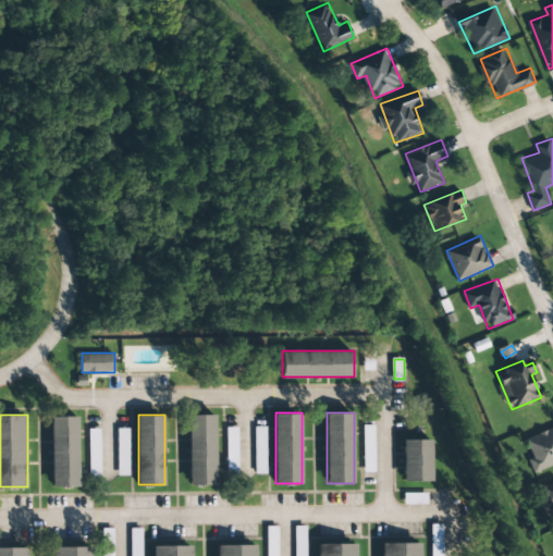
[(216,484),(216,415),(189,415),(189,484),(216,484)]
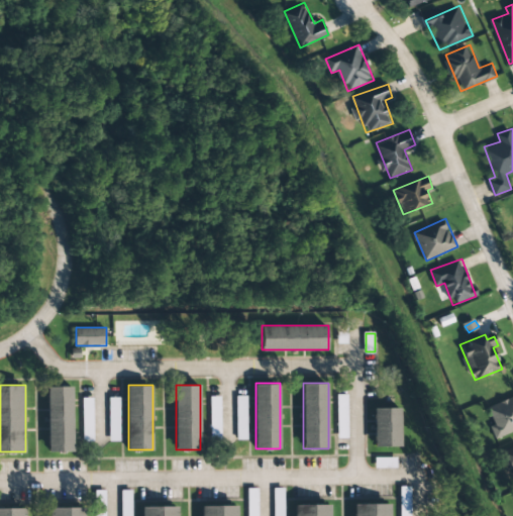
[(73,450),(73,386),(48,386),(48,450),(73,450)]
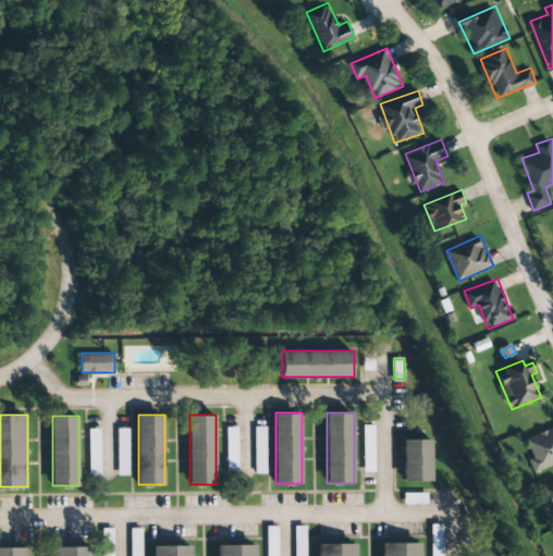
[(365,466),(376,466),(377,424),(366,424),(365,466)]
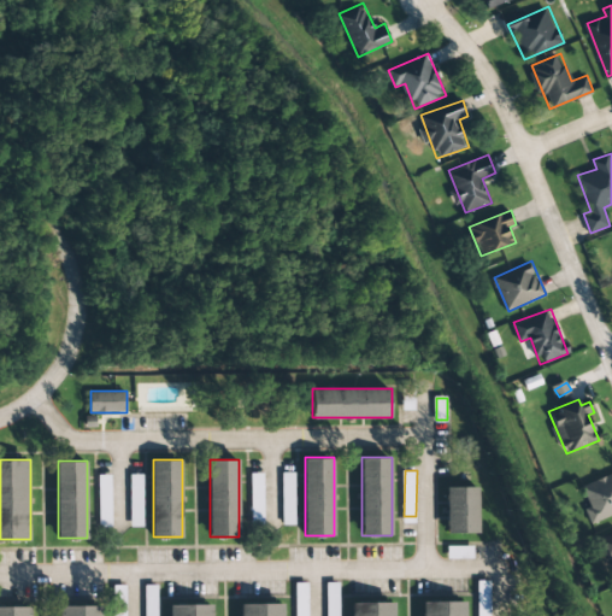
[(265,473),(253,473),(253,515),(265,515),(265,473)]
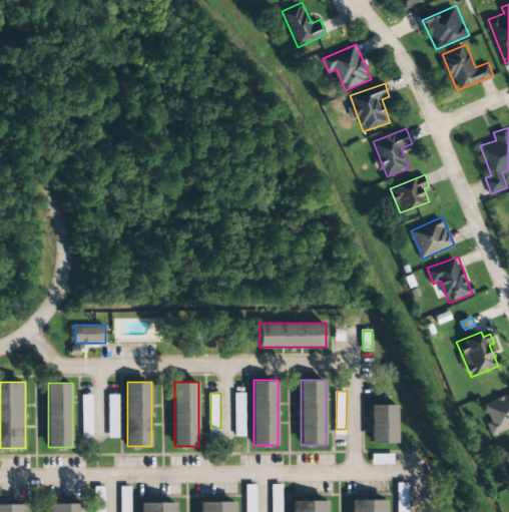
[(235,431),(246,431),(246,393),(235,393),(235,431)]
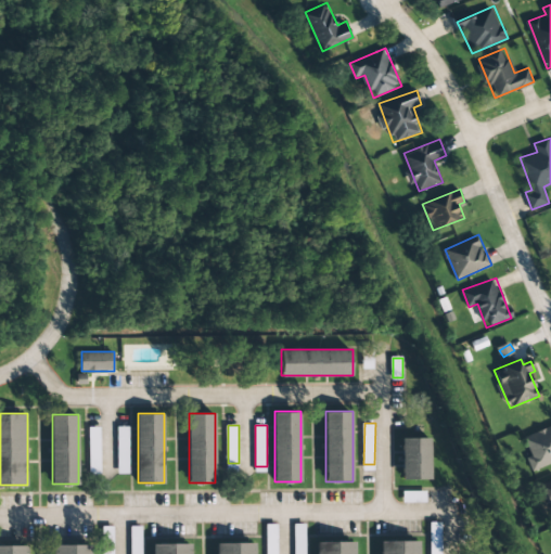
[(550,426),(524,436),(534,468),(550,462),(550,426)]
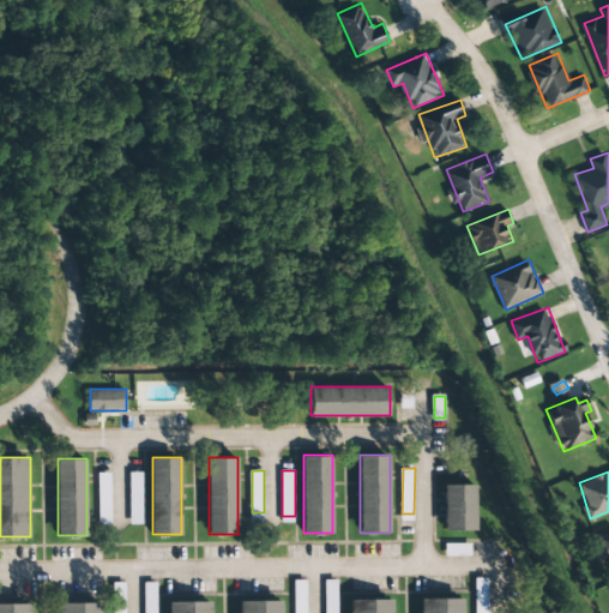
[(100,523),(113,523),(113,473),(100,473),(100,523)]
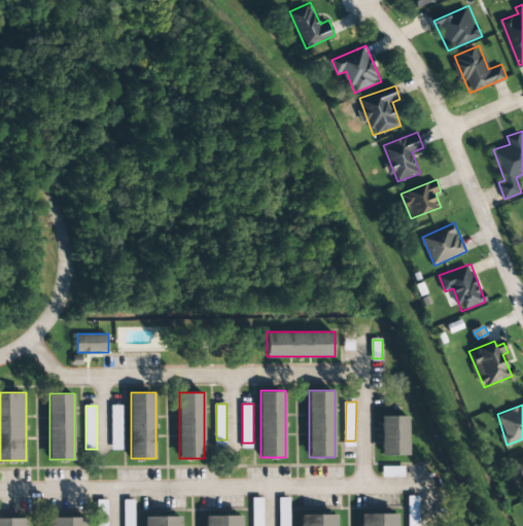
[(112,447),(125,447),(125,406),(112,406),(112,447)]
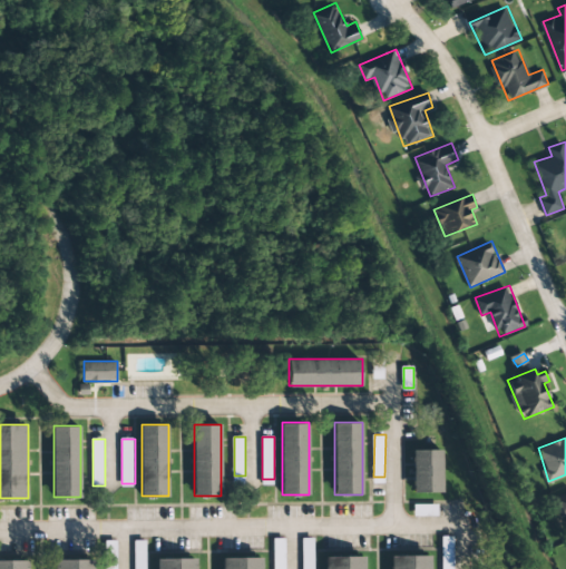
[(413,491),(442,491),(442,449),(413,449),(413,491)]
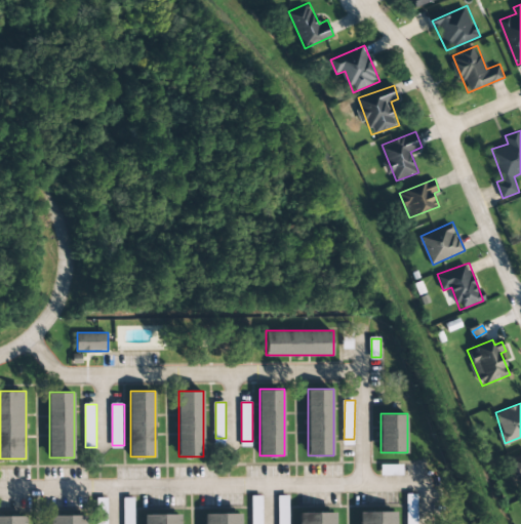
[(419,523),(419,494),(409,494),(409,523),(419,523)]
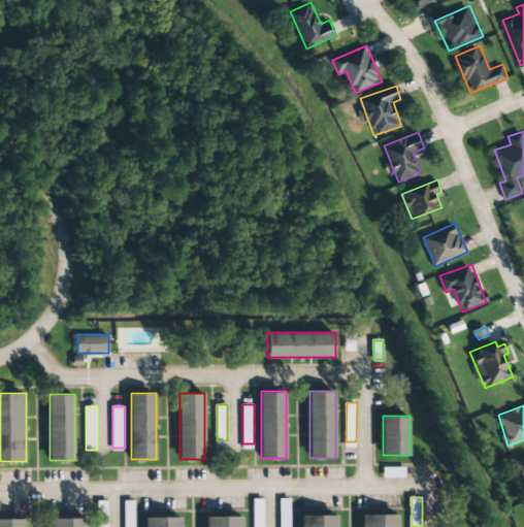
[(255,526),(266,526),(266,498),(256,498),(255,526)]
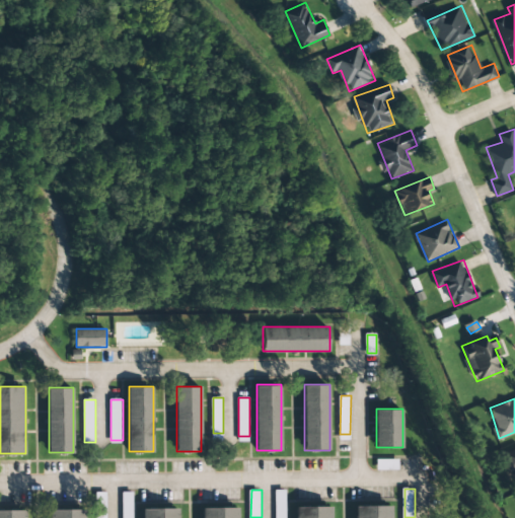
[(108,517),(108,492),(98,493),(98,517),(108,517)]
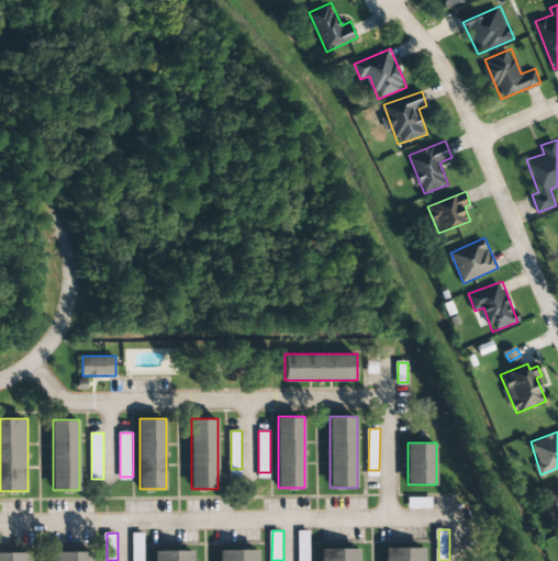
[(146,560),(146,533),(134,533),(134,560),(146,560)]
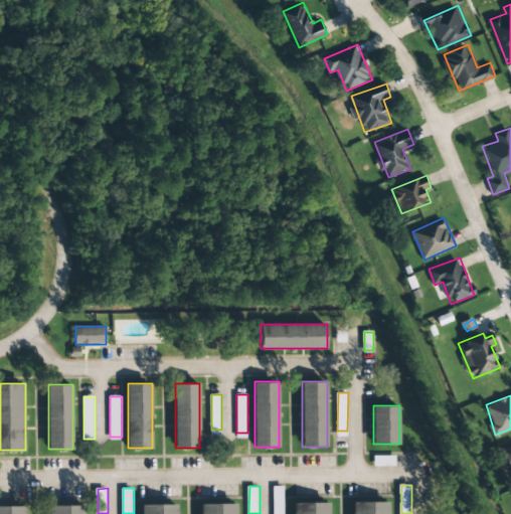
[(285,513),(285,489),(275,489),(275,513),(285,513)]
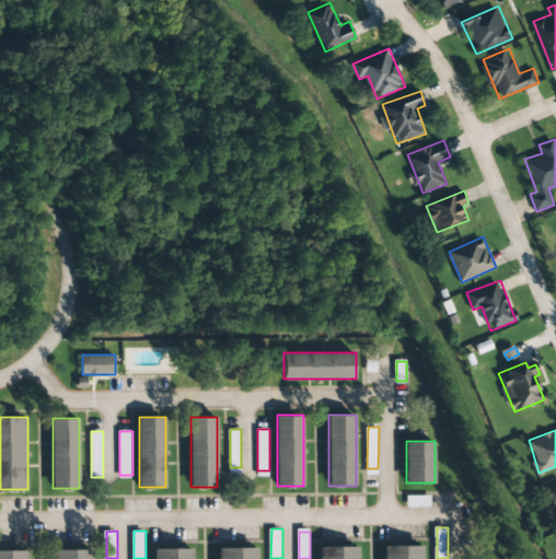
[(424,558),(424,545),(385,545),(385,558),(424,558)]
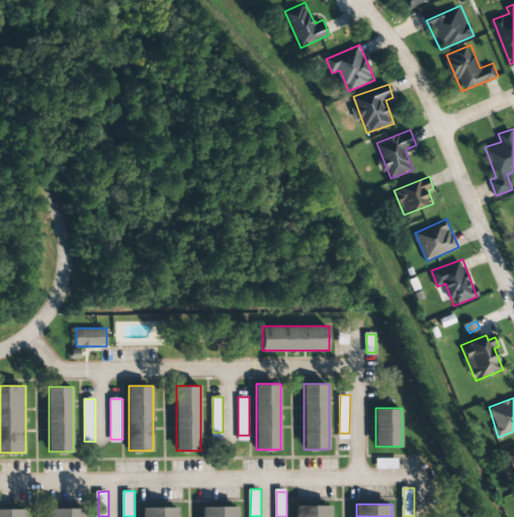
[(295,516),(332,516),(332,505),(295,505),(295,516)]
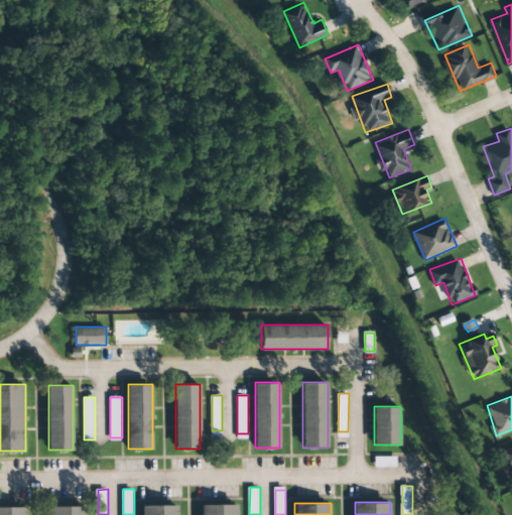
[(178,514),(178,504),(142,504),(142,514),(178,514)]
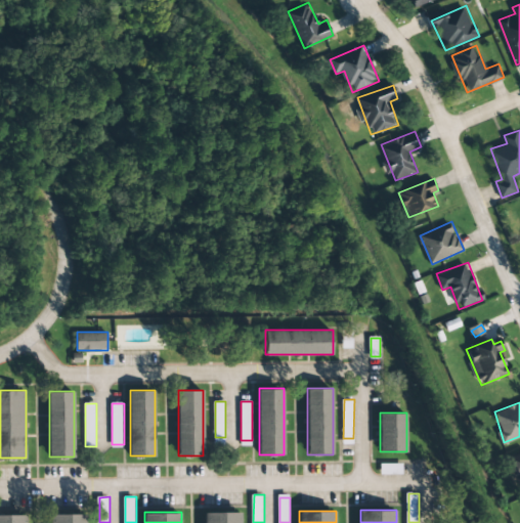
[(242,522),(242,512),(206,512),(206,522),(242,522)]
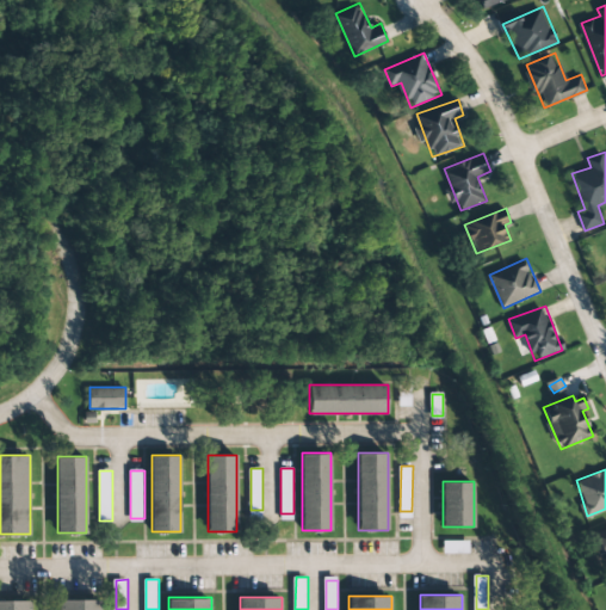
[(0,599),(0,609),(31,609),(31,599),(0,599)]
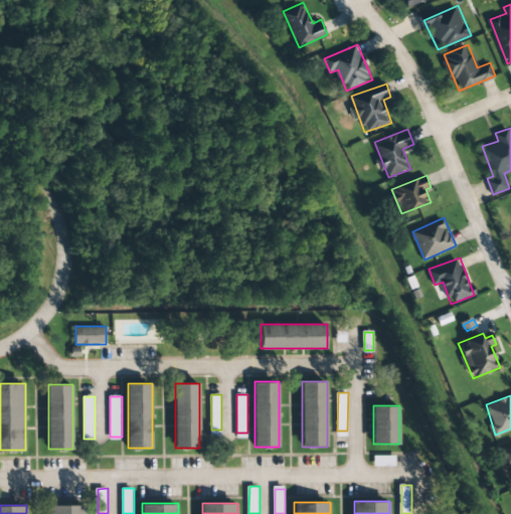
[(50,505),(49,513),(86,513),(86,505),(50,505)]
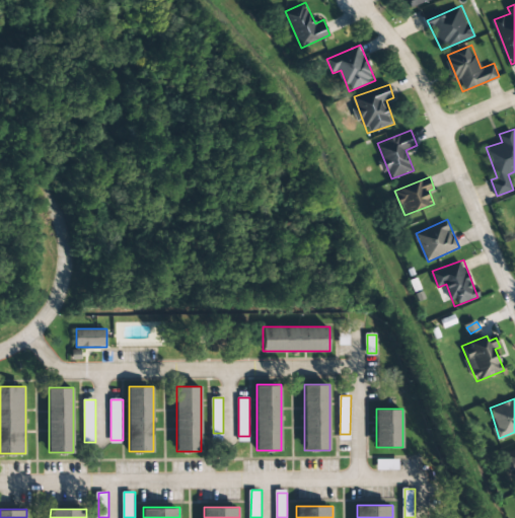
All buildings are outlined.
